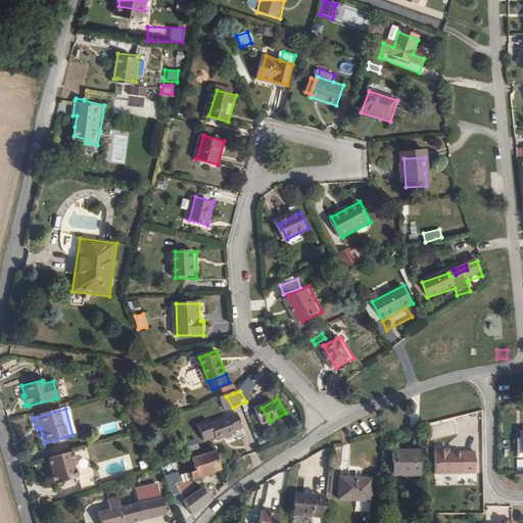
[(249,431),(243,415),(218,425),(225,441),(249,431)]
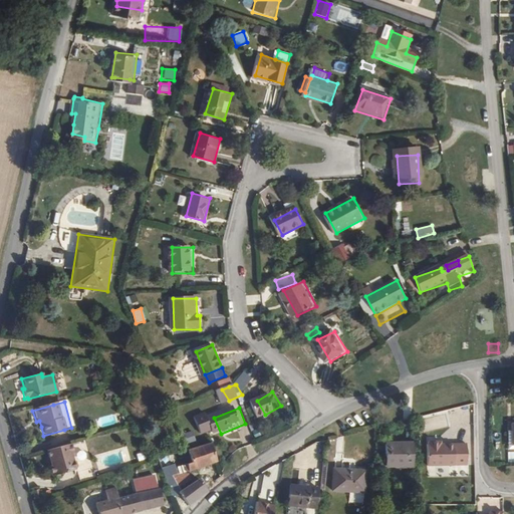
[(445,443),(441,443),(441,439),(428,439),(429,463),(454,463),(454,441),(445,441),(445,443)]
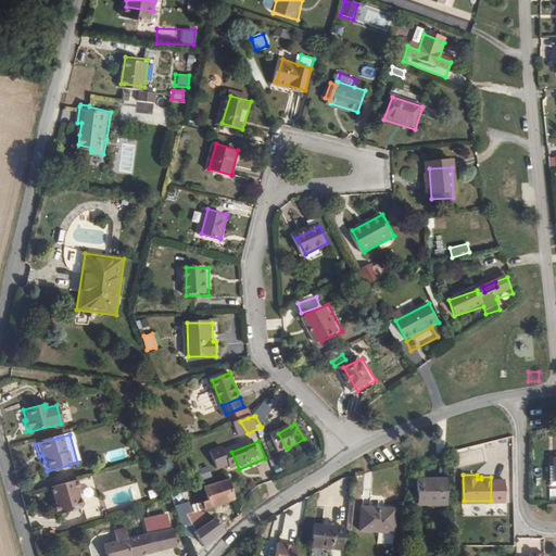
[(234,492),(226,476),(202,485),(206,497),(188,504),(196,515),(200,512),(201,514),(218,501),(223,500),(234,492)]
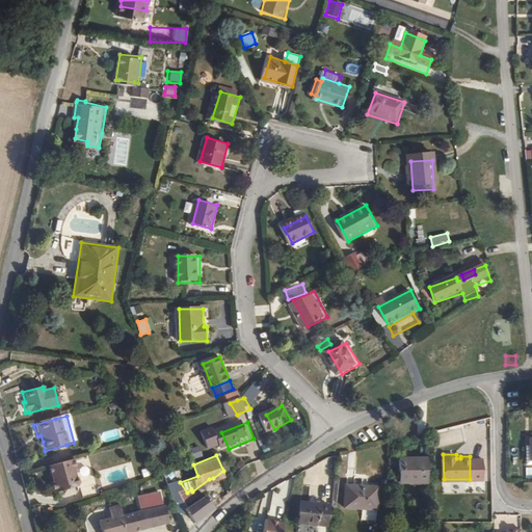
[(429,479),(429,458),(400,458),(400,479),(429,479)]
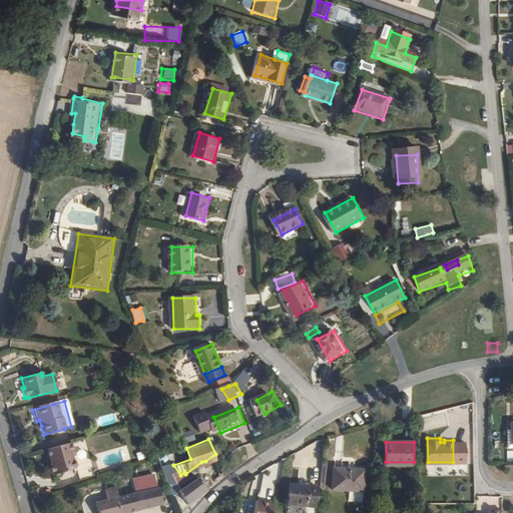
[(66,444),(44,451),(47,460),(49,467),(44,469),(47,478),(68,473),(73,469),(71,461),(68,462),(67,456),(69,455),(66,444)]
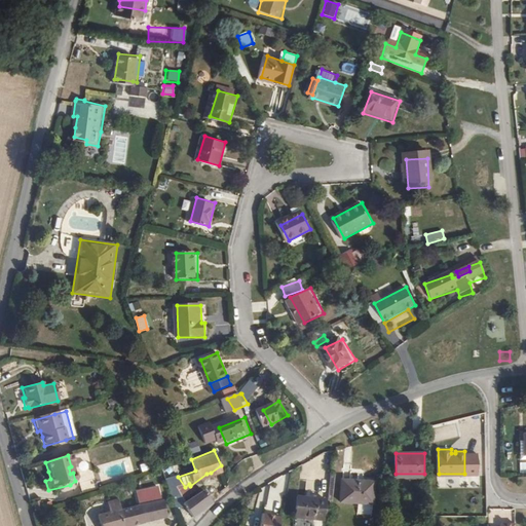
[(178,477),(164,482),(175,509),(187,502),(186,501),(185,498),(180,490),(185,487),(178,477)]
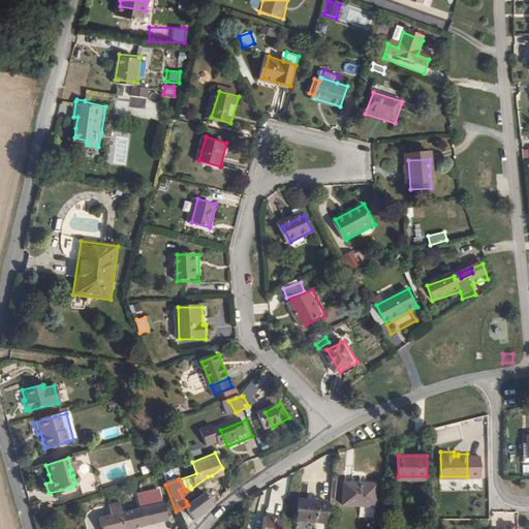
[(381,504),(382,481),(354,479),(352,502),(381,504)]
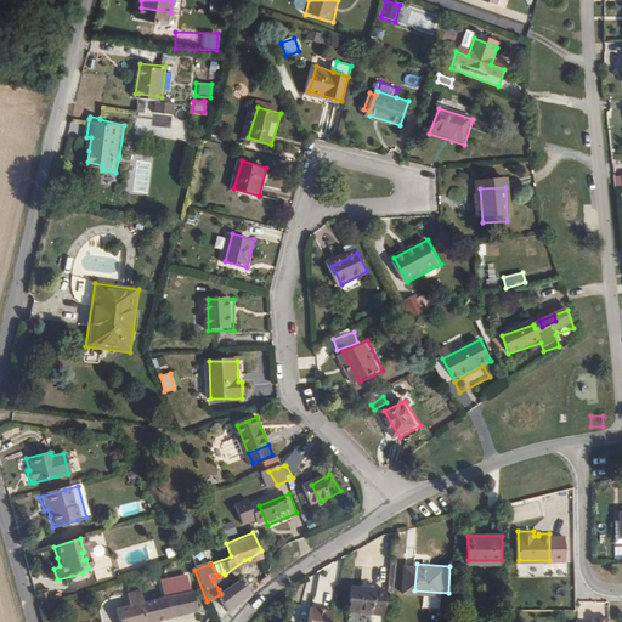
[(230,584),(225,575),(224,572),(219,576),(213,580),(219,589),(230,584)]
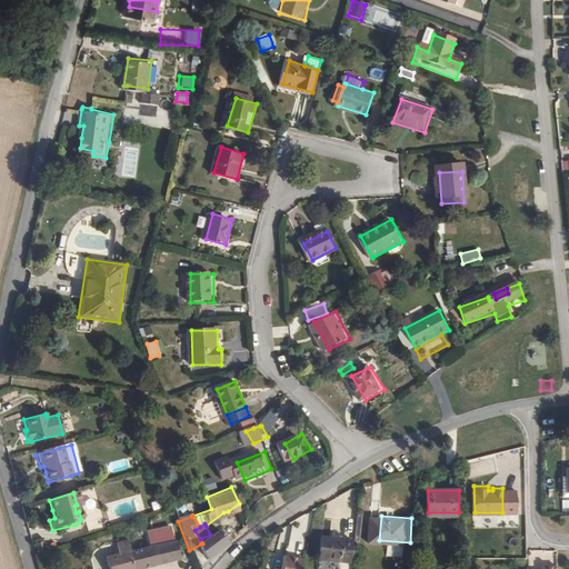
[(141,568),(180,558),(177,540),(173,541),(170,527),(150,535),(155,546),(136,550),(141,568)]
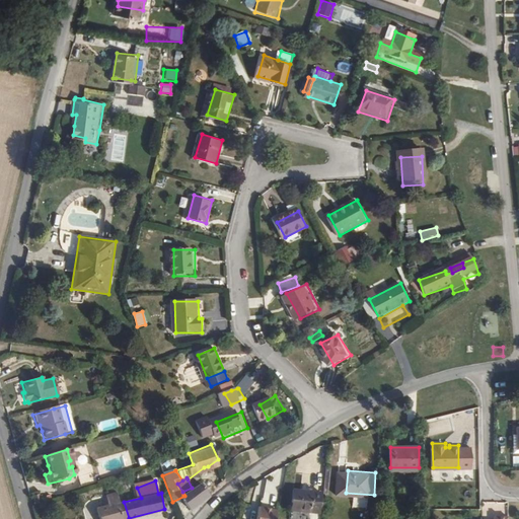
[(184,496),(190,504),(209,494),(207,491),(204,485),(183,495),(184,496)]
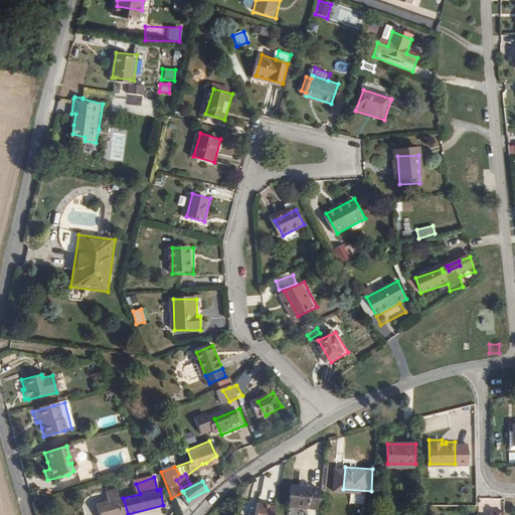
[(324,504),(326,486),(298,483),(296,501),(324,504)]
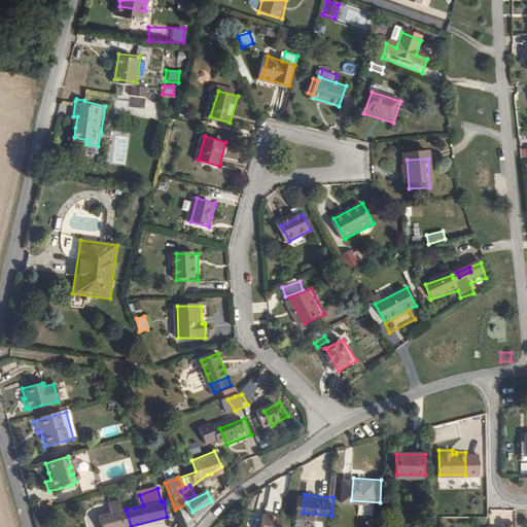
[(110,512),(96,515),(98,523),(101,522),(102,526),(129,526),(131,526),(126,510),(123,498),(109,502),(110,512)]
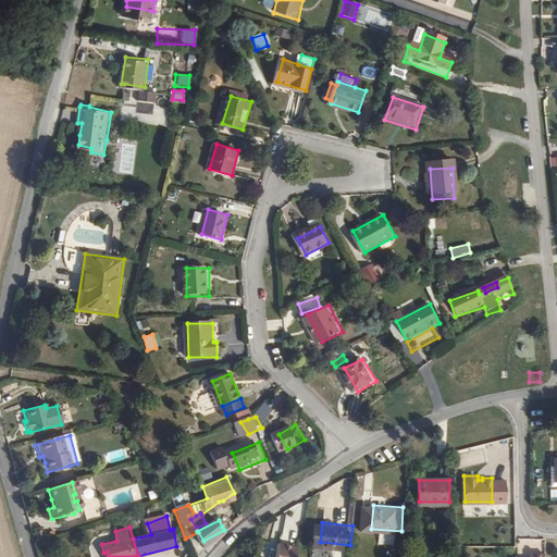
[(28,539),(31,547),(39,545),(37,535),(28,539)]
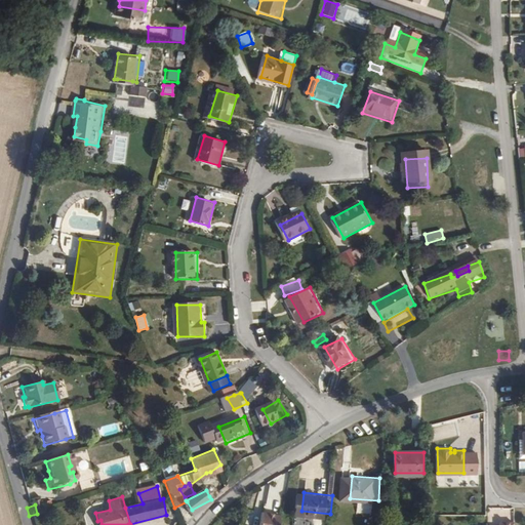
[(278,524),(280,516),(260,512),(257,524),(278,524)]
